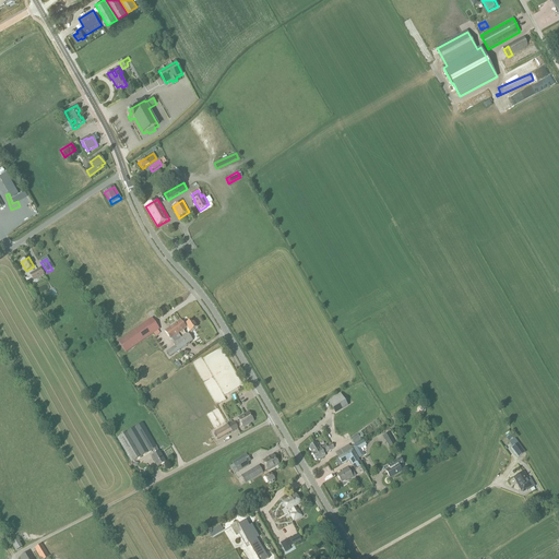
[(34,281),(45,274),(40,268),(30,274),(34,281)]
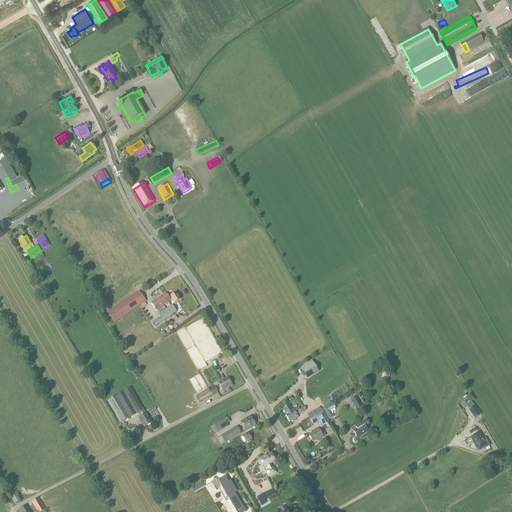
[(115,323),(146,302),(139,291),(108,313),(115,323)]
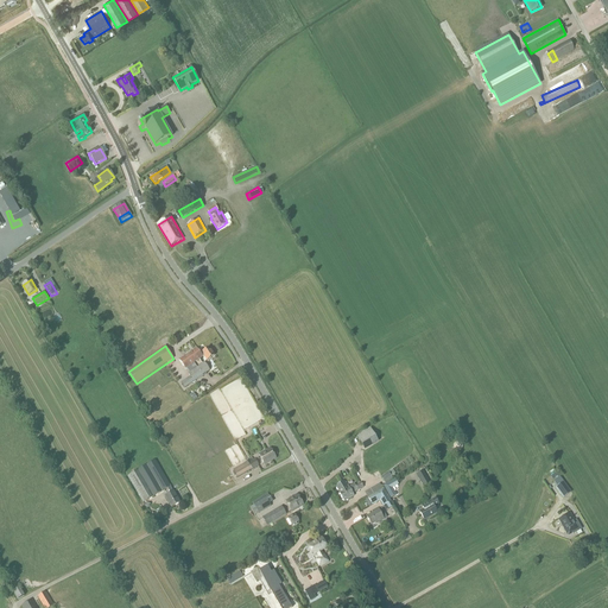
[(197,355),(200,359),(204,356),(207,361),(215,355),(213,352),(211,353),(208,348),(203,352),(202,352),(200,353),(197,348),(194,350),(197,355)]
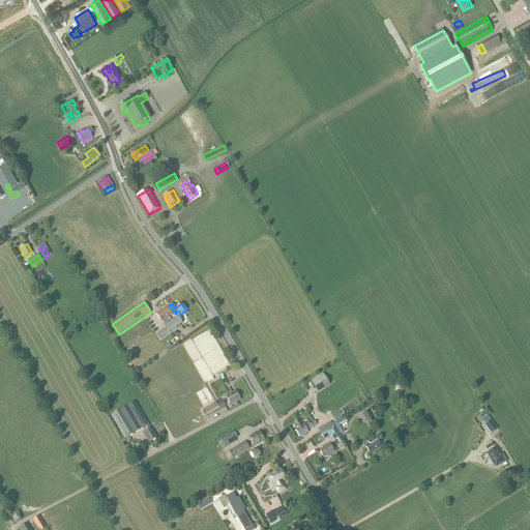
[(162,321),(174,313),(172,310),(169,305),(156,314),(162,321)]
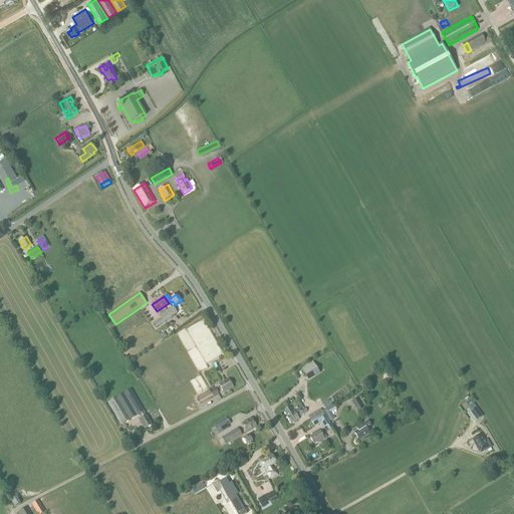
[(162,318),(165,322),(178,313),(173,306),(160,315),(162,318)]
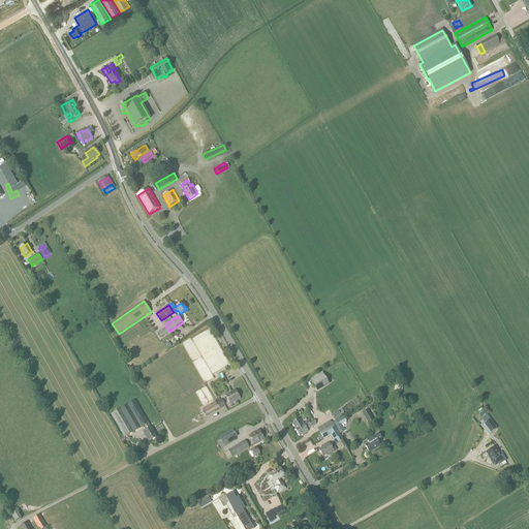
[(161,338),(169,332),(166,328),(164,330),(163,329),(157,333),(161,338)]
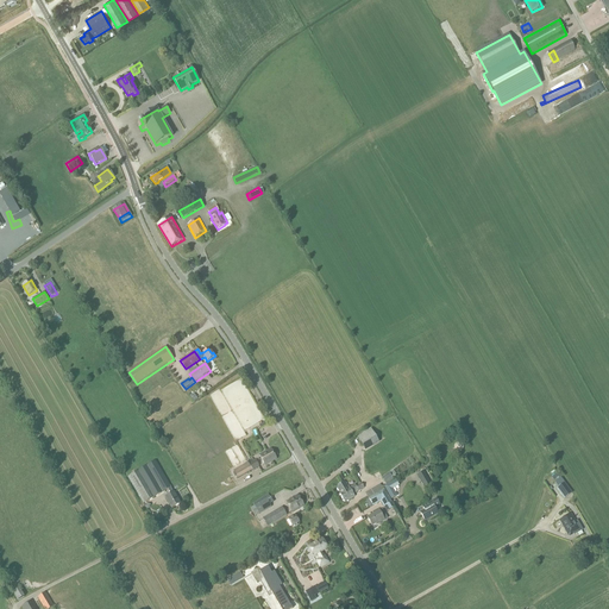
[(202,393),(207,390),(201,383),(199,381),(196,383),(202,393)]
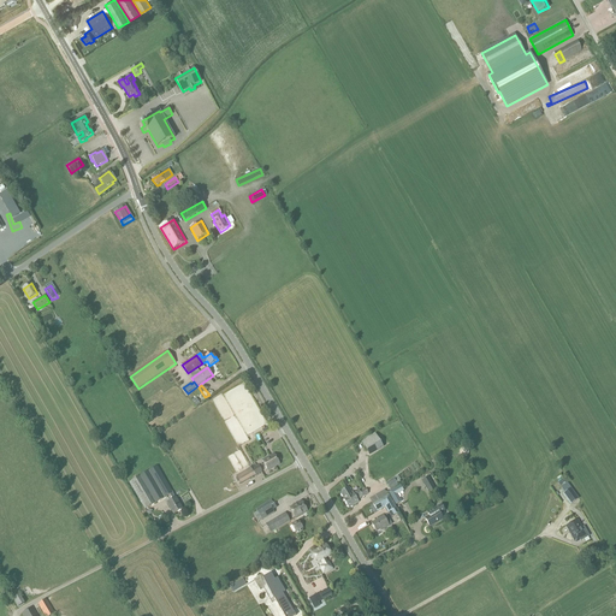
[(361,442),(369,454),(380,446),(373,434),(369,437),(361,442)]
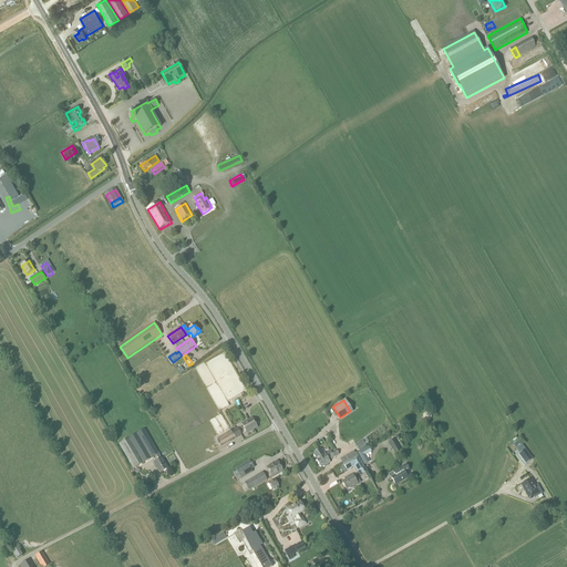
[(253,418),(241,424),(247,433),(258,428),(257,425),(256,423),(255,423),(253,418)]
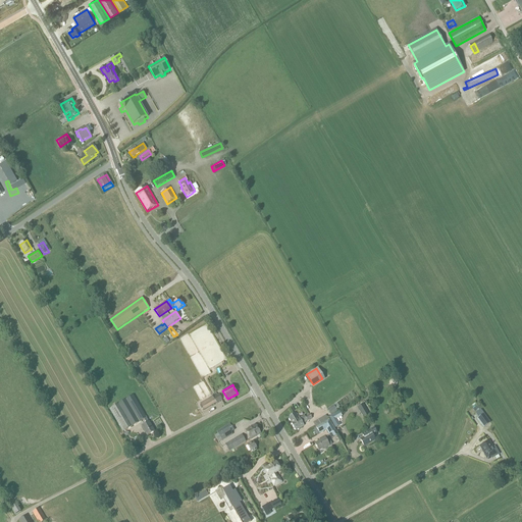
[(123,431),(147,418),(134,395),(109,409),(123,431)]
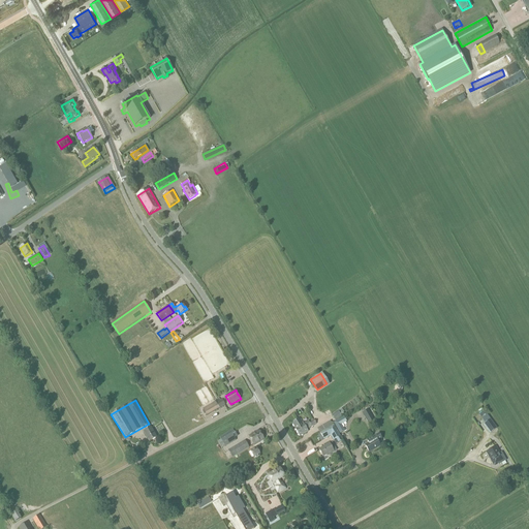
[(207,415),(225,405),(222,400),(216,404),(215,402),(203,409),(205,410),(207,415)]
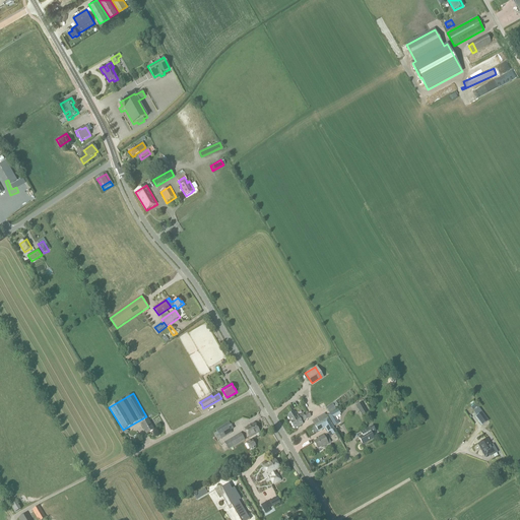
[(309,412),(316,407),(313,403),(307,408),(309,412)]
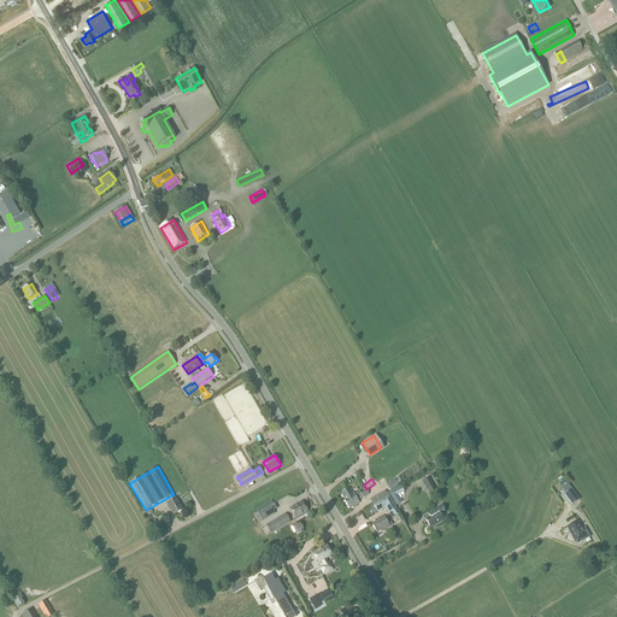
[(436,491),(429,479),(422,482),(429,494),(436,491)]
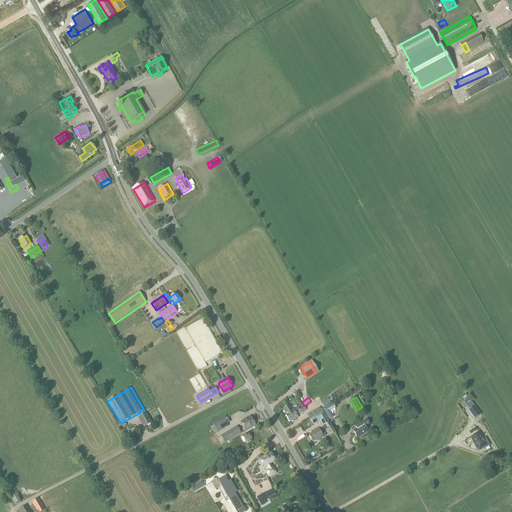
[(325,407),(331,403),(327,398),(321,402),(325,407)]
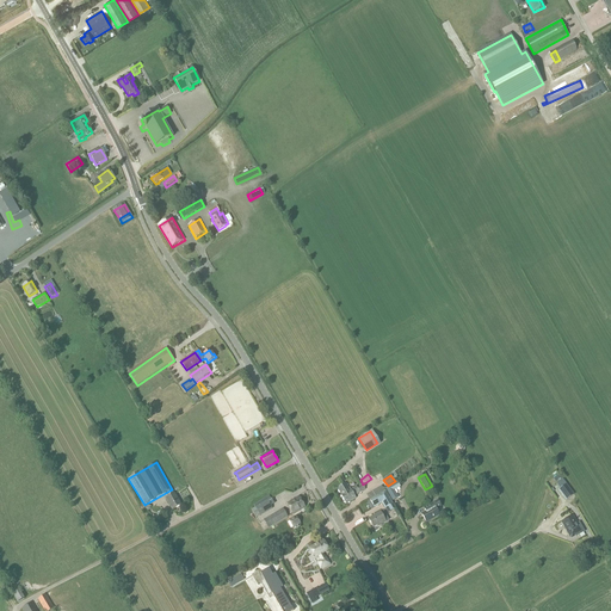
[(397,498),(394,491),(400,487),(397,482),(386,488),(393,500),(397,498)]
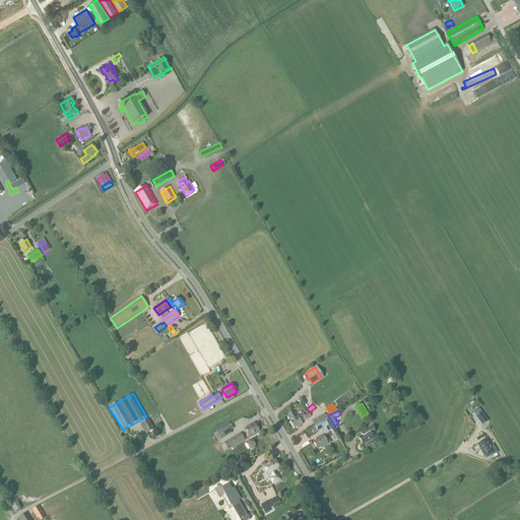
[(298,416),(298,417),(295,411),(287,416),(290,421),(295,429),(303,425),(302,423),(307,419),(311,416),(309,412),(304,414),(304,413),(298,416)]
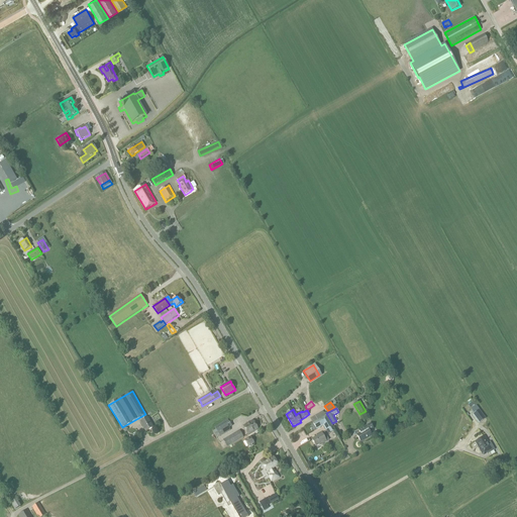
[(479,424),(486,418),(480,410),(473,415),(479,424)]
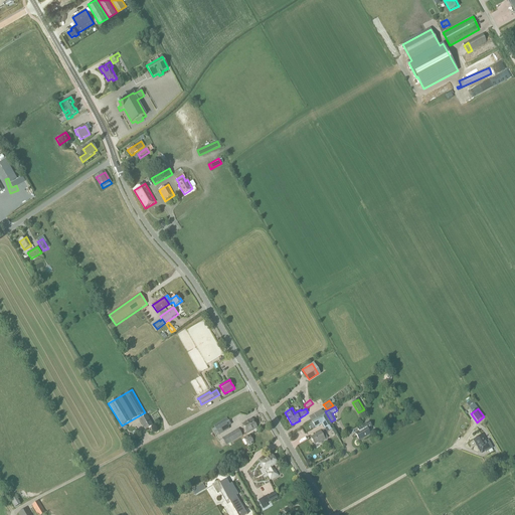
[(153,425),(148,416),(147,416),(145,413),(143,414),(145,418),(140,420),(145,430),(153,425)]
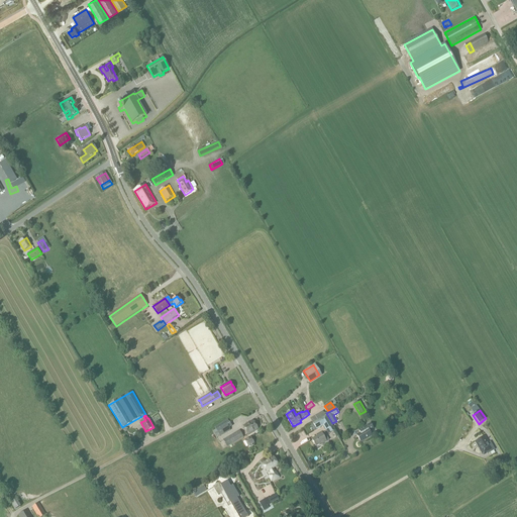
[(326,416),(313,423),(316,430),(323,426),(326,430),(328,429),(330,432),(334,430),(326,416)]
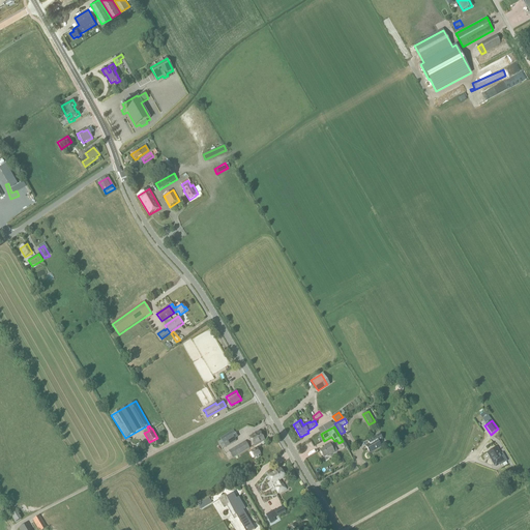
[(265,440),(260,432),(249,437),(255,446),(265,440)]
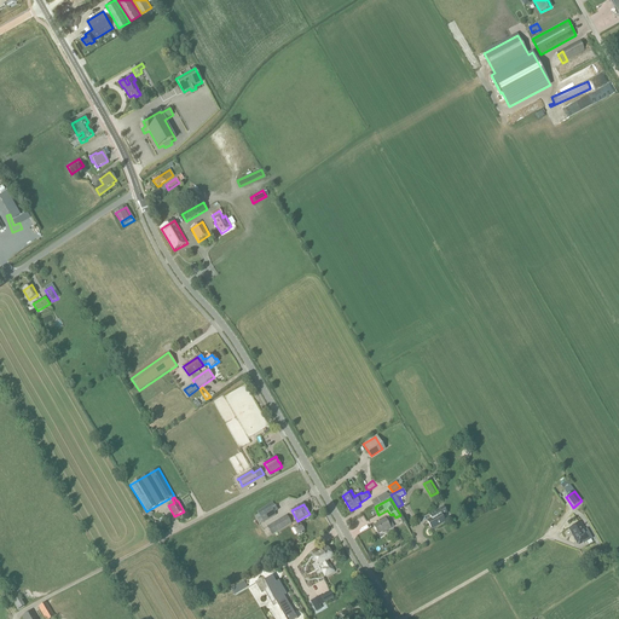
[(271,507),(259,514),(264,522),(276,515),(275,513),(271,507)]
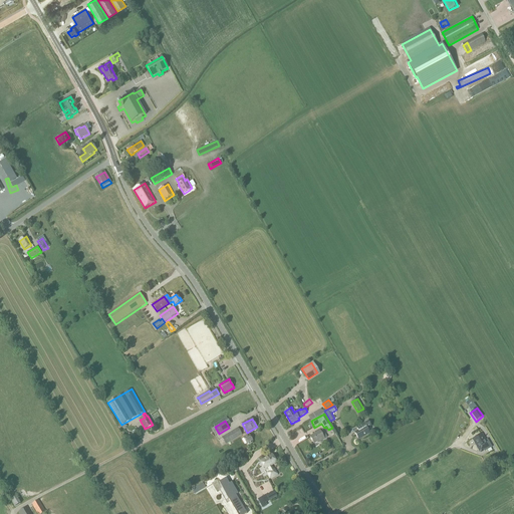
[(358,431),(354,433),(358,440),(369,434),(367,430),(371,427),(368,422),(356,428),(358,431)]
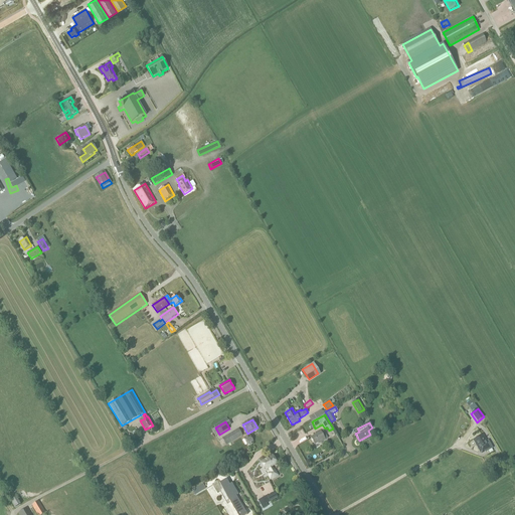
[(242,436),(238,430),(222,439),(226,445),(242,436)]
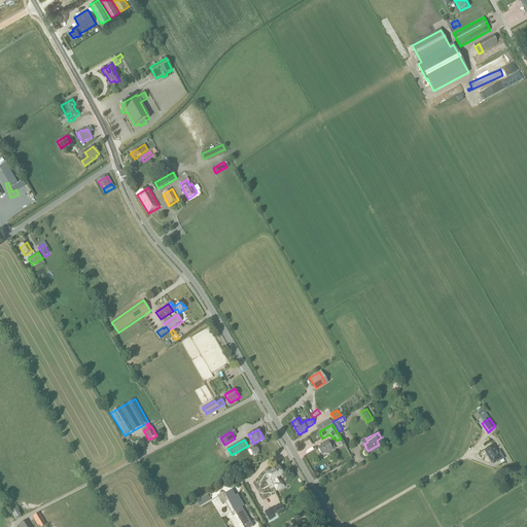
[(332,450),(336,449),(330,441),(328,443),(318,448),(322,455),(326,453),(326,454),(332,450)]
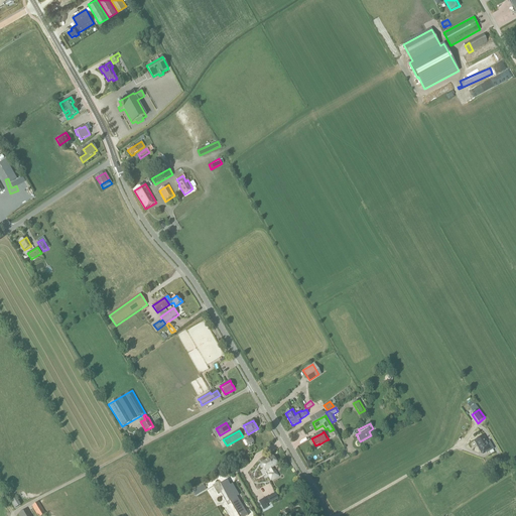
[(245,439),(248,445),(253,442),(250,436),(245,439)]
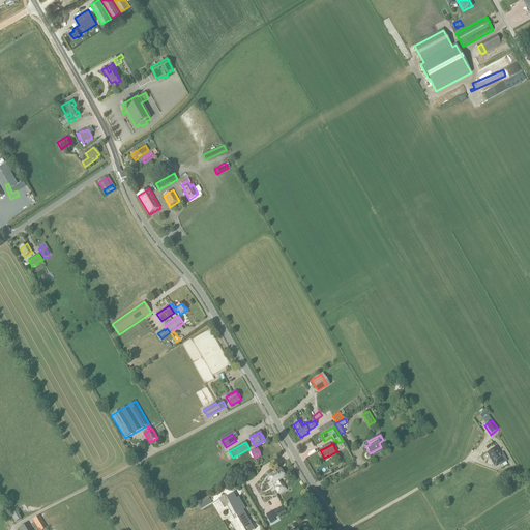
[(499,465),(500,466),(507,462),(502,453),(500,454),(497,448),(488,453),(496,467),(499,465)]
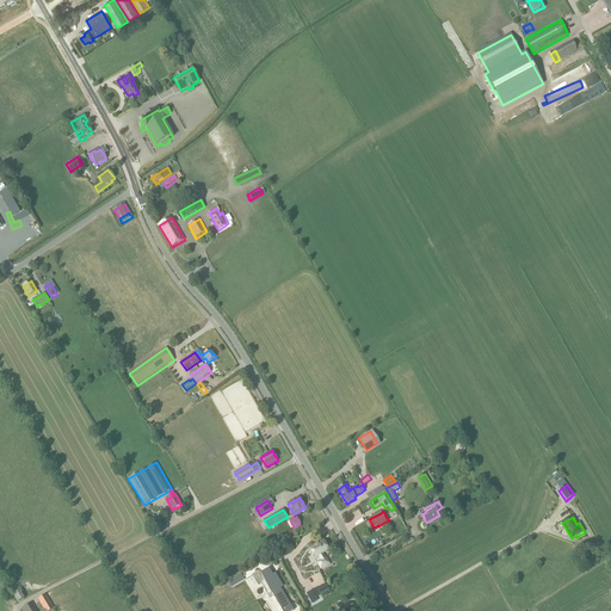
[(321,561),(319,562),(322,569),(329,565),(323,554),(328,550),(323,541),(310,548),(315,557),(319,556),(321,561)]
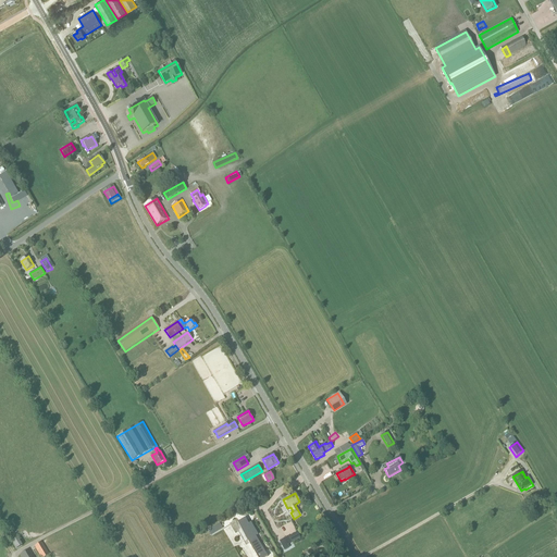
[(267,556),(268,556),(256,536),(258,535),(251,523),(249,524),(245,518),(237,522),(242,529),(245,528),(251,539),(248,541),(257,556),(267,556)]
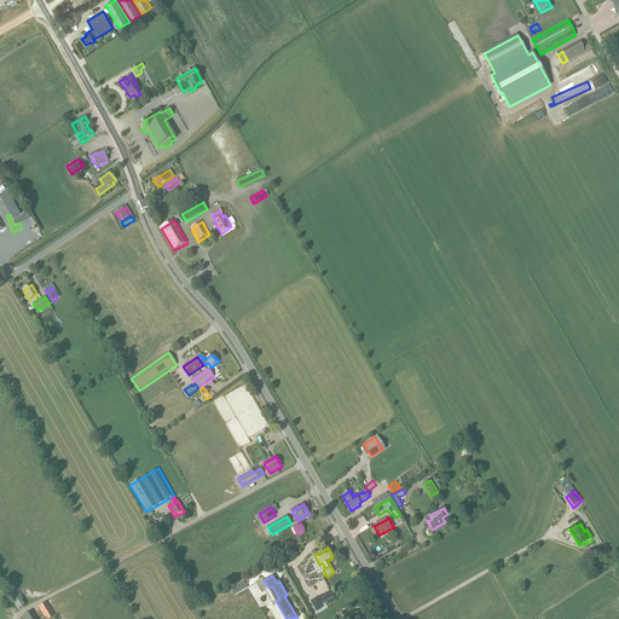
[(330,591),(320,596),(324,602),(334,597),(330,591)]
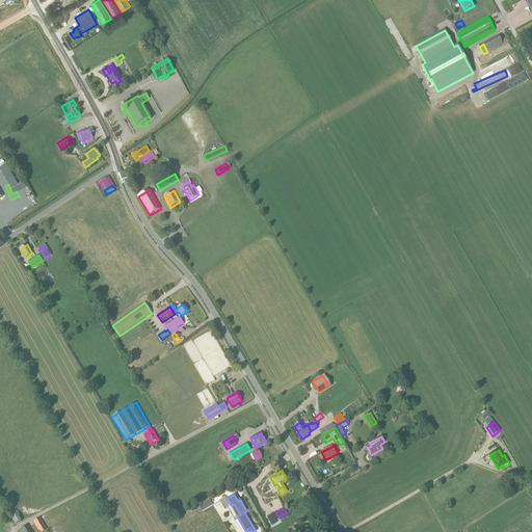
[(273,521),(278,517),(275,512),(266,517),(271,528),(275,526),(273,521)]
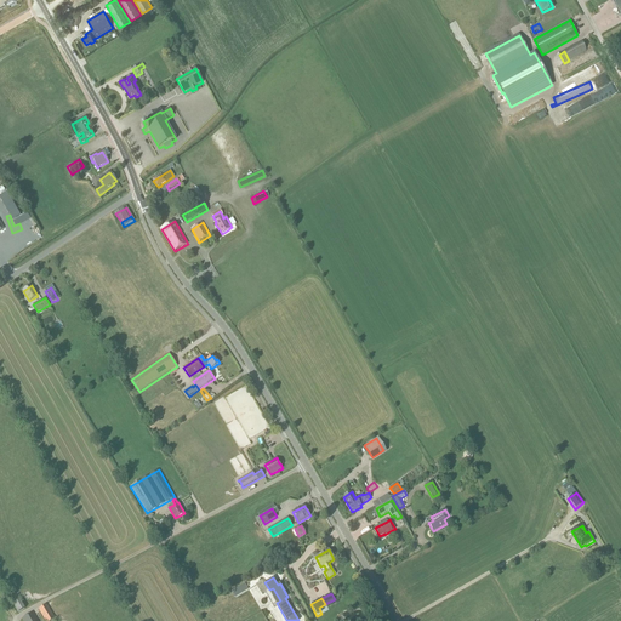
[(18,613),(26,609),(21,600),(13,604),(18,613)]
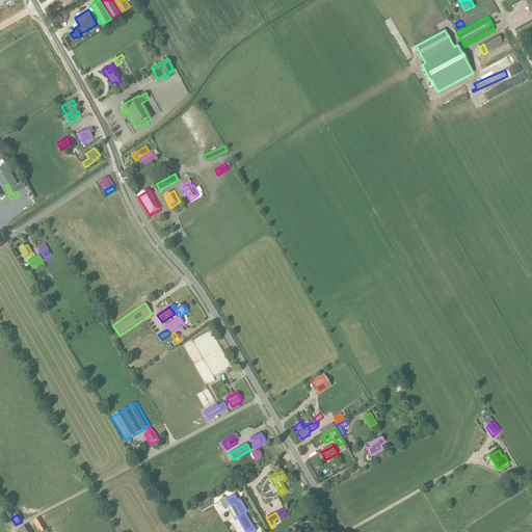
[(33,522),(38,531),(44,531),(47,530),(41,519),(33,522)]
